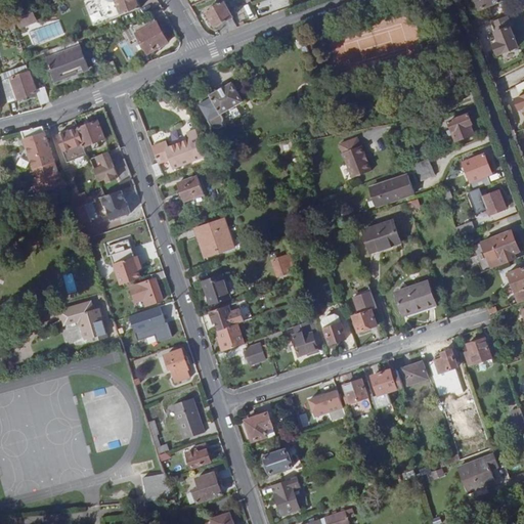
[(139,0),(99,0),(106,20),(142,8),(139,0)]
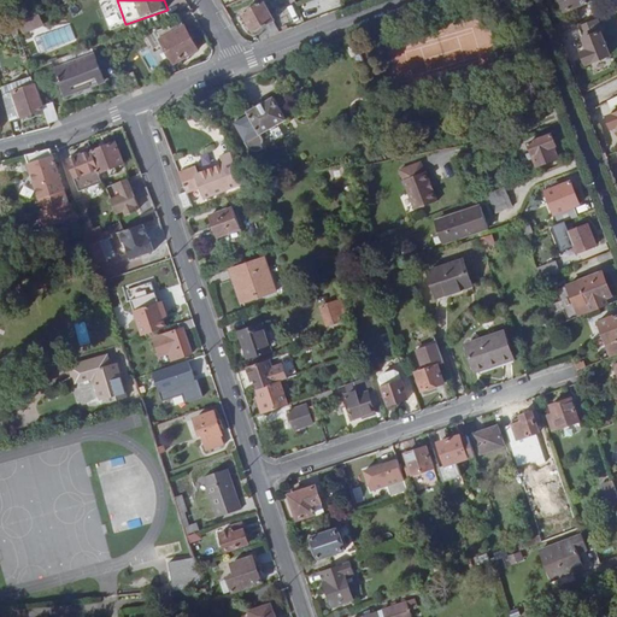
[(560,0),(565,12),(593,1),(592,0),(560,0)]
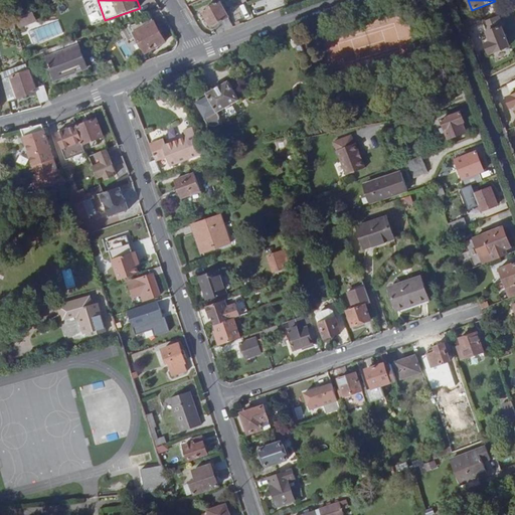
[(214,26),(219,34),(234,28),(228,18),(231,16),(221,1),(204,11),(213,27),(214,26)]
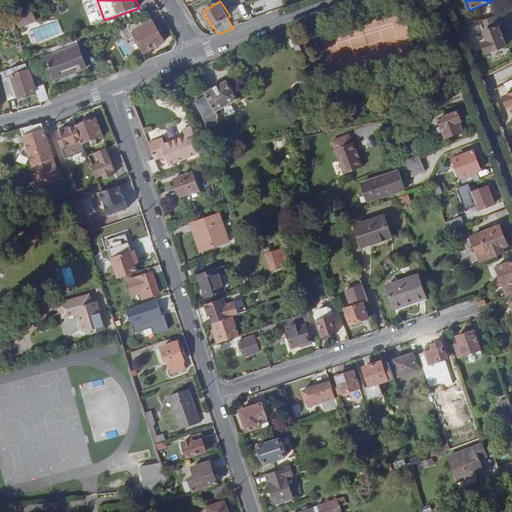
[(17,16),(16,17),(19,26),(37,19),(34,10),(17,16)]
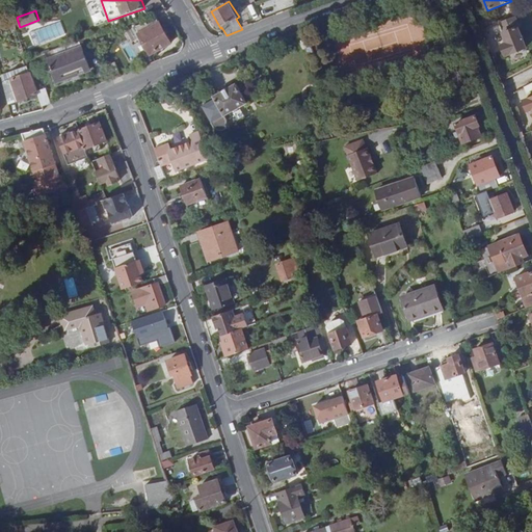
[(516,17),(500,23),(504,33),(507,43),(502,45),(506,55),(526,48),(519,28),(521,27),(516,17)]
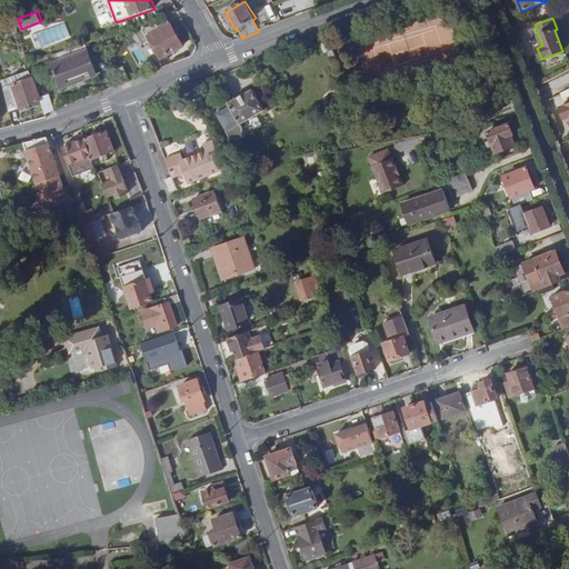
[(168,19),(143,28),(161,59),(183,47),(168,19)]
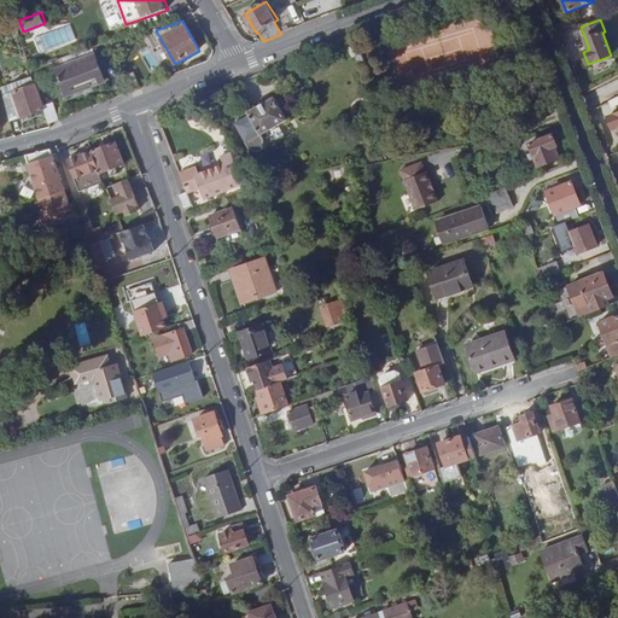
[(571,21),(557,25),(560,35),(575,29),(571,21)]
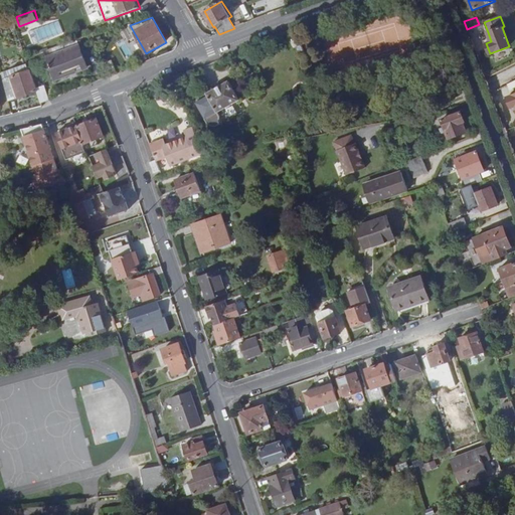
[(302,44),(296,30),(288,33),(293,47),(302,44)]
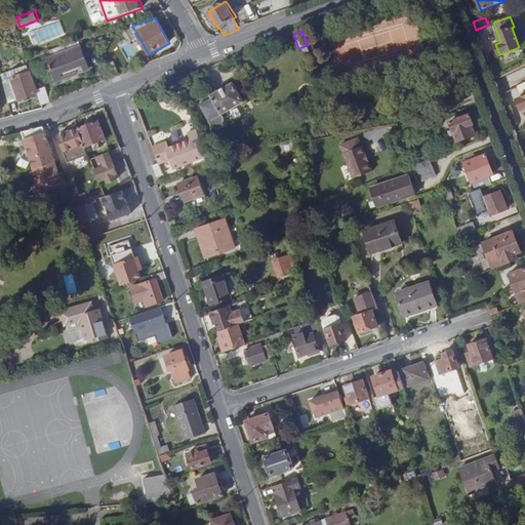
[(77,41),(44,52),(54,78),(76,70),(78,74),(88,70),(77,41)]
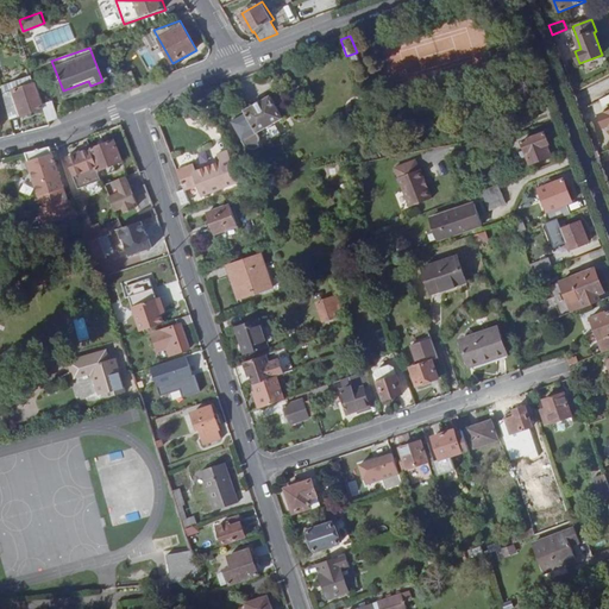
[(146,50),(140,54),(148,67),(154,63),(146,50)]
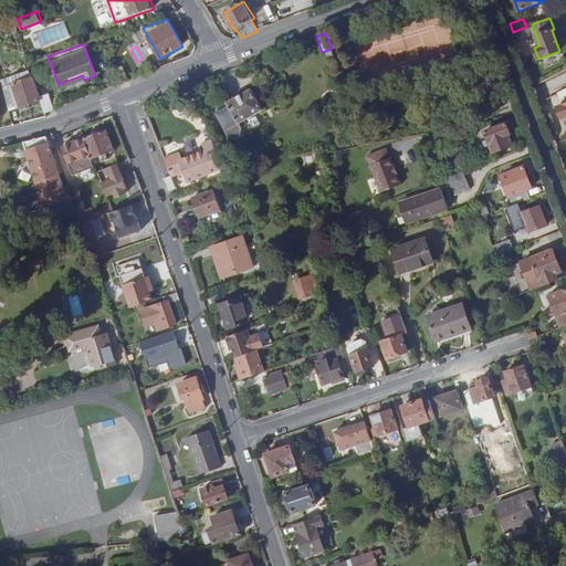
[(114,71),(119,84),(128,81),(123,67),(114,71)]
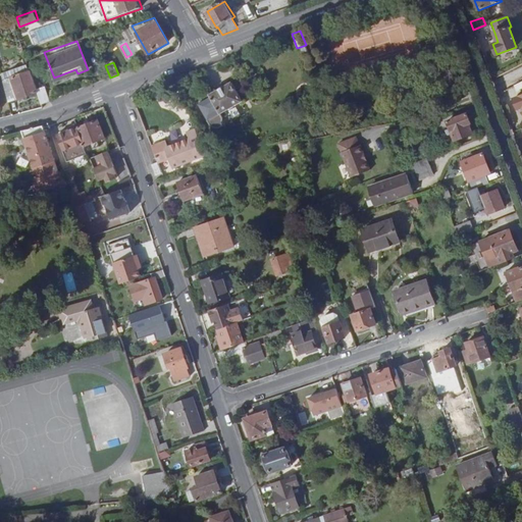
[(18,100),(38,94),(37,91),(31,71),(11,77),(18,100)]
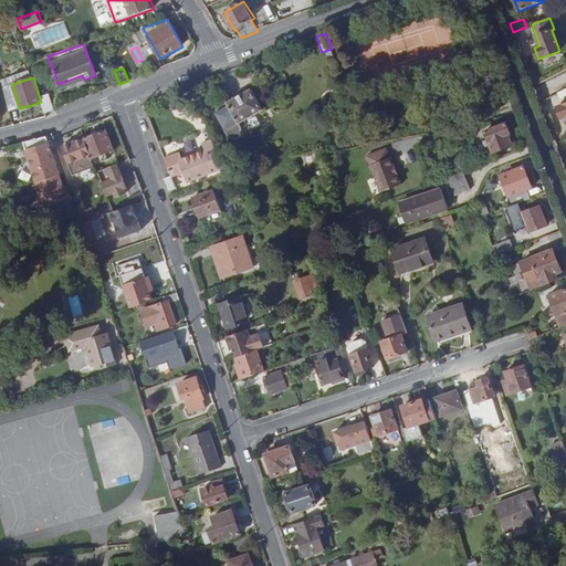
[(3,87),(4,92),(9,112),(20,108),(12,84),(3,87)]
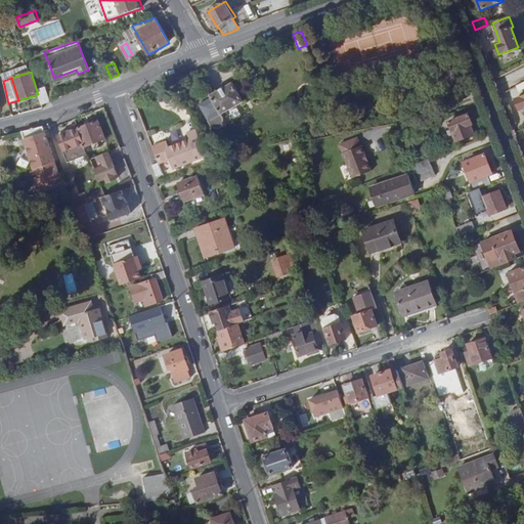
[(199,104),(209,121),(244,101),(232,82),(211,95),(212,97),(199,104)]
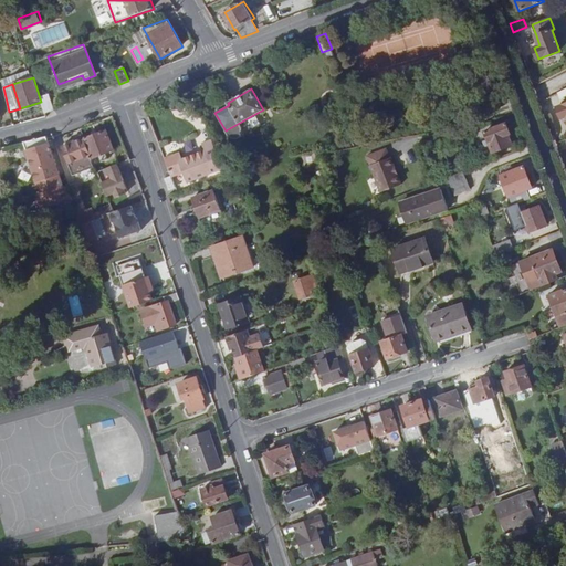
[(0,118),(10,116),(9,112),(4,92),(0,92),(0,118)]
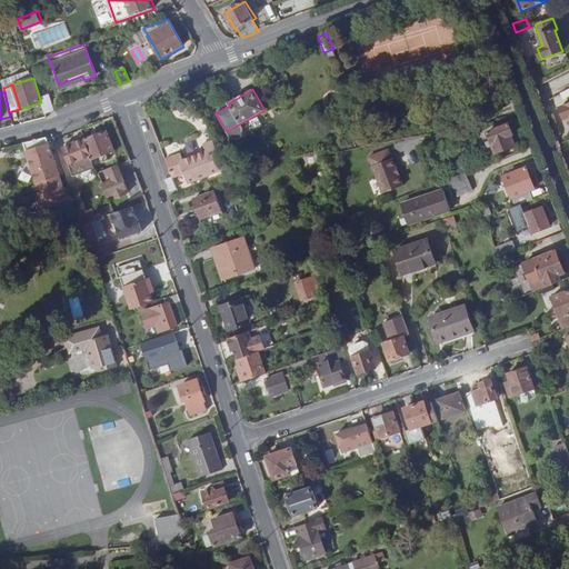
[(41,102),(46,115),(55,110),(49,96),(40,99),(41,102)]
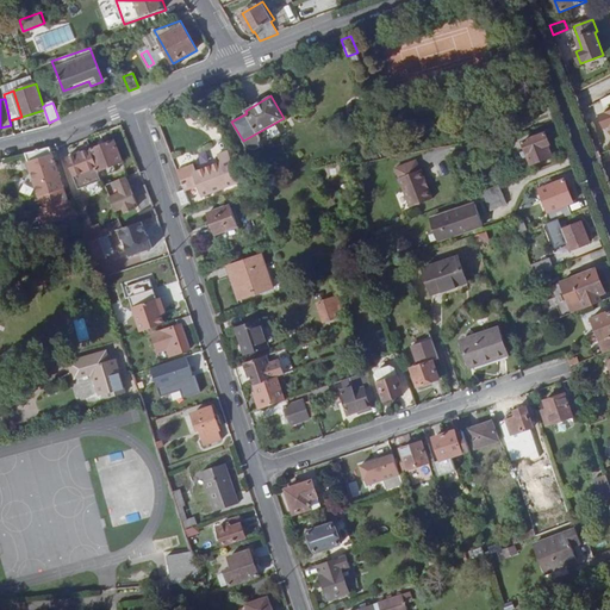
[(547,132),(523,142),(533,166),(553,157),(548,144),(552,143),(547,132)]
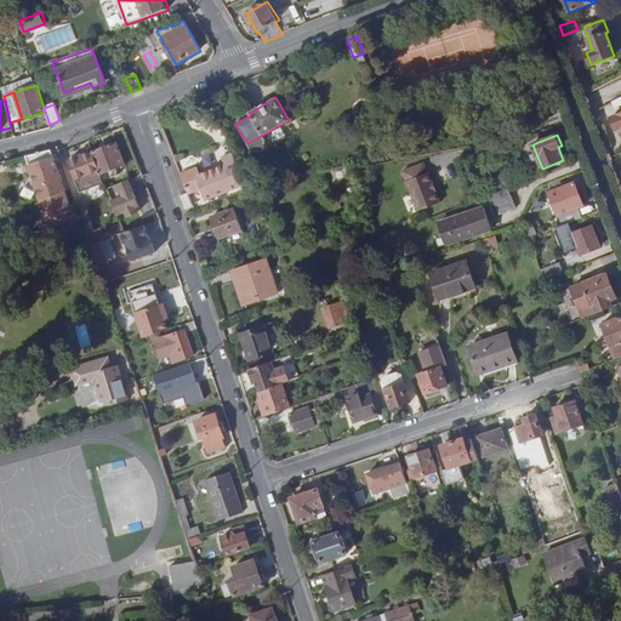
[(118,167),(125,165),(117,142),(92,152),(101,174),(110,170),(113,177),(120,174),(118,167)]
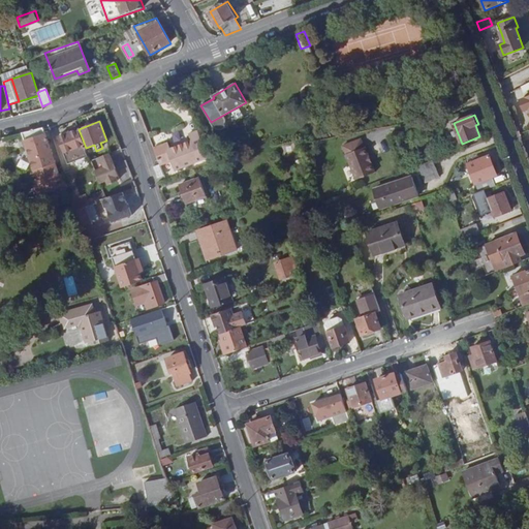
[(23,133),(35,169),(56,163),(45,132),(43,127),(23,133)]
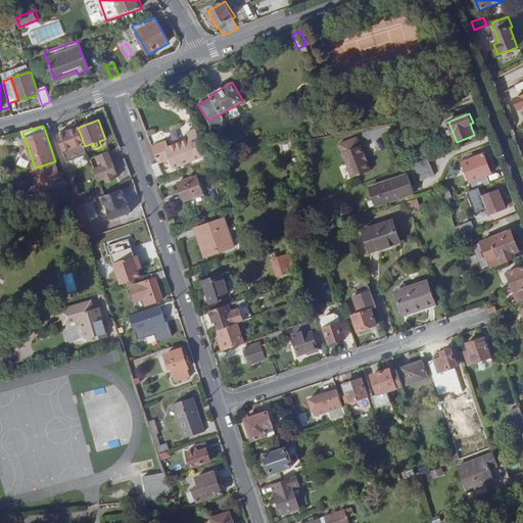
[(67,161),(88,153),(85,146),(78,128),(58,136),(67,161)]
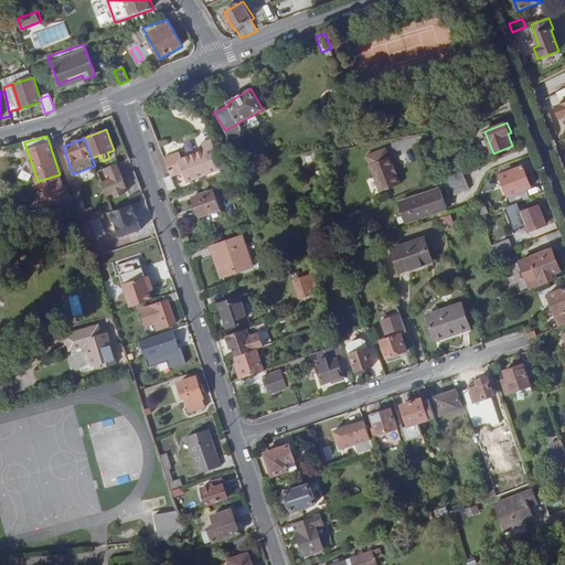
[(180,152),(164,158),(169,171),(181,167),(183,172),(188,183),(209,174),(219,171),(223,171),(211,140),(201,144),(203,150),(182,158),(180,152)]
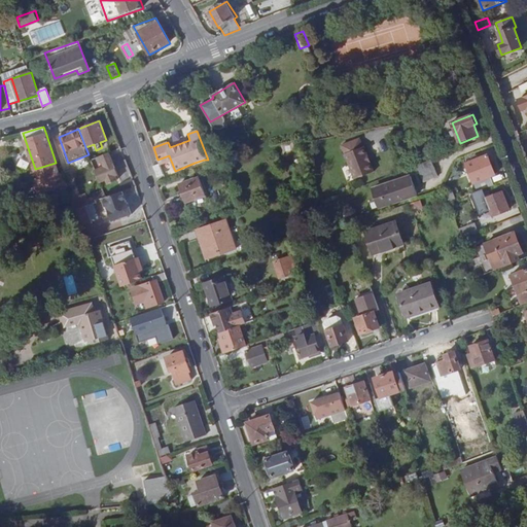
[(359,138),(342,145),(355,179),(374,171),(370,162),(369,162),(366,155),(367,154),(364,146),(363,146),(359,138)]
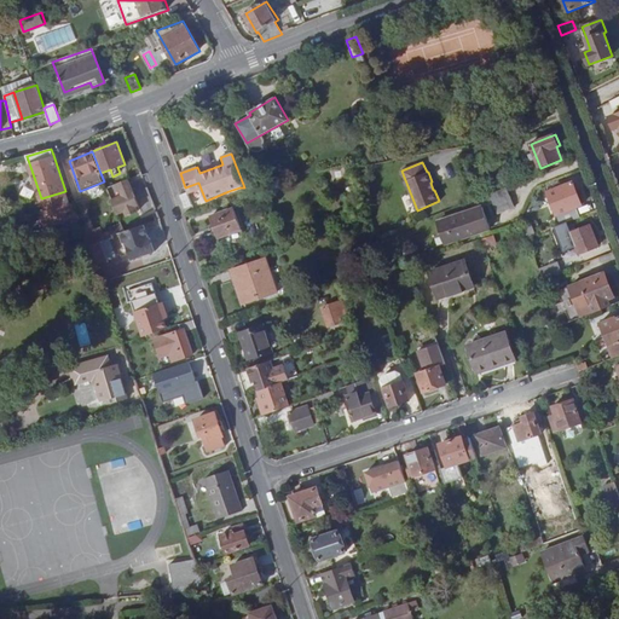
[(113,202),(117,215),(127,212),(129,217),(139,212),(137,207),(133,198),(137,197),(128,180),(119,184),(125,196),(113,202)]
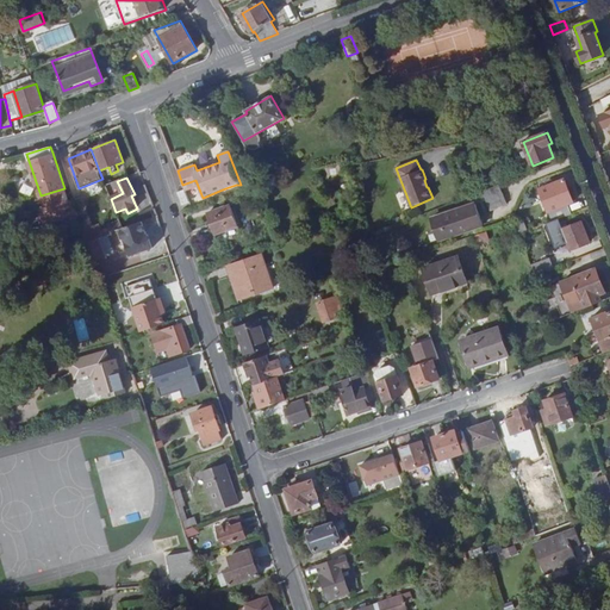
[(553,221),(572,213),(568,203),(573,200),(565,179),(541,188),(553,221)]
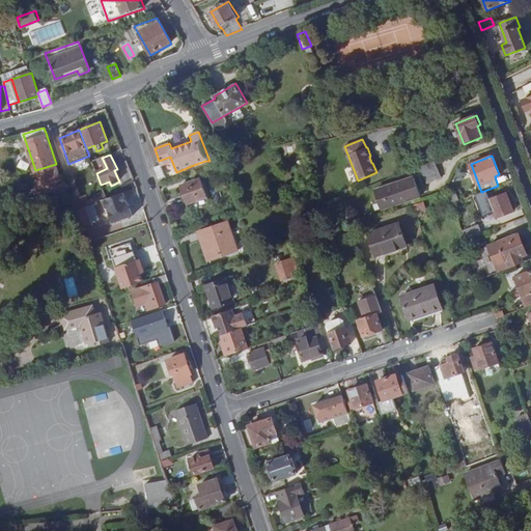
[(170,157),(159,161),(161,165),(161,167),(172,162),(170,157)]
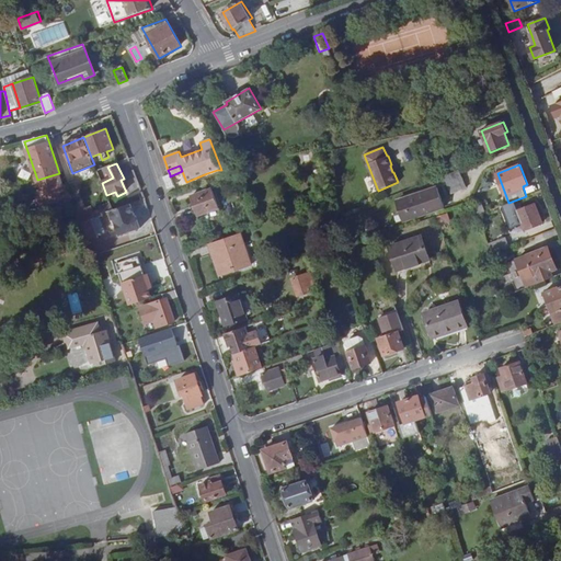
[(459,169),(445,174),(451,194),(467,189),(459,169)]
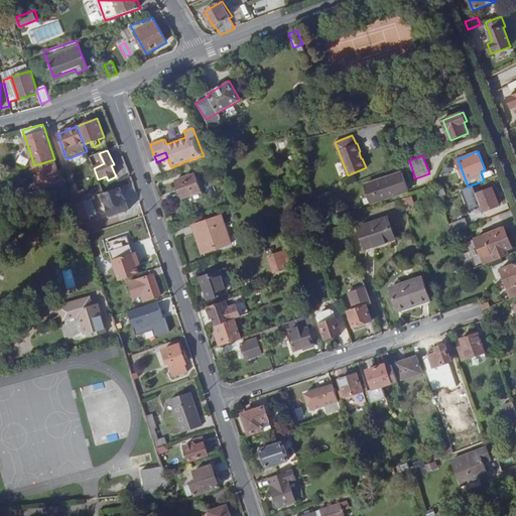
[(34,165),(42,189),(63,184),(60,176),(54,159),(34,165)]
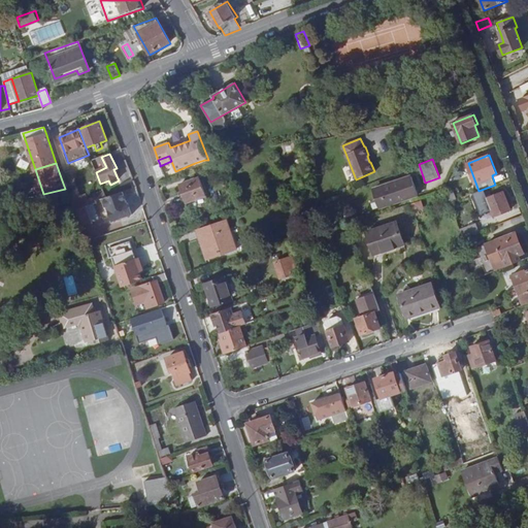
[(158,177),(164,175),(160,166),(160,164),(155,167),(158,177)]
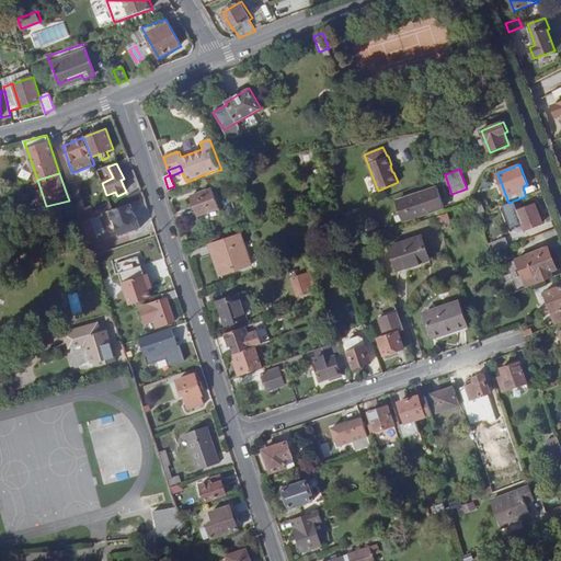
[(397,201),(401,214),(411,210),(413,217),(444,207),(437,187),(397,201)]
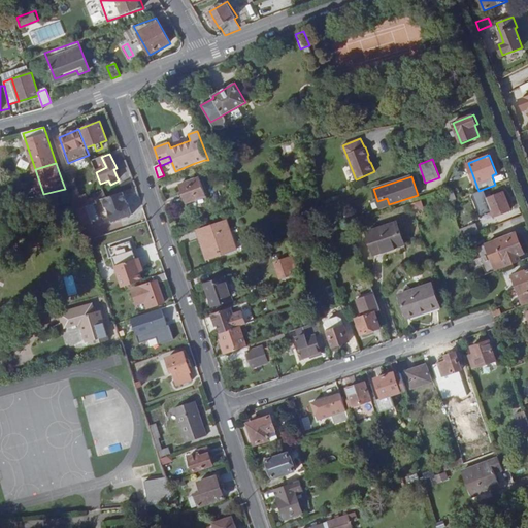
[(189,210),(208,204),(200,178),(179,185),(189,210)]
